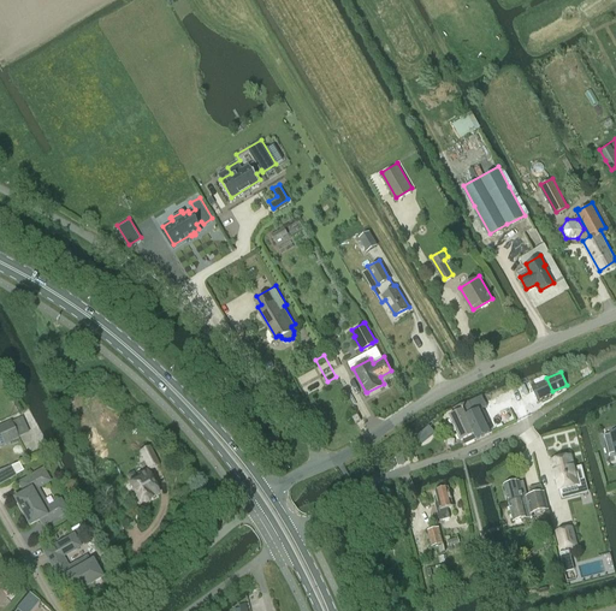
[(475,432),(477,435),(489,429),(478,407),(474,409),(468,398),(462,402),(475,432)]
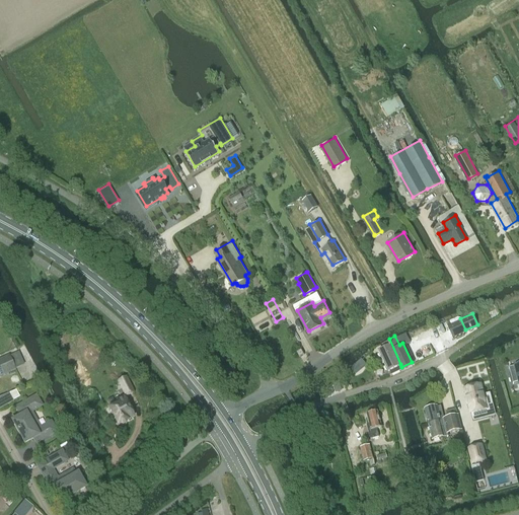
[(388,369),(390,373),(401,367),(400,364),(389,339),(384,341),(386,345),(377,349),(387,369),(388,369)]
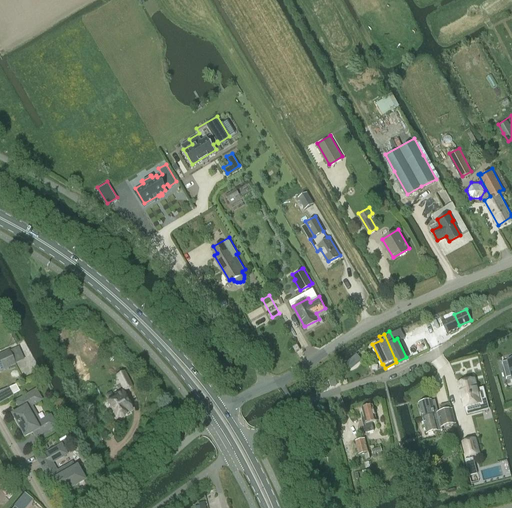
[(85,345),(87,351),(94,348),(91,342),(85,345)]
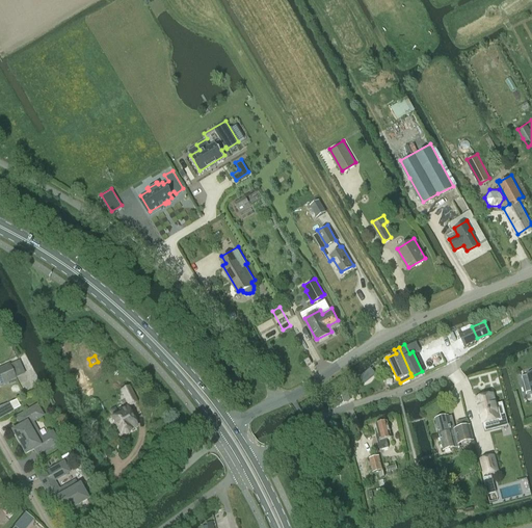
[(0,381),(15,376),(8,361),(0,364),(0,381)]
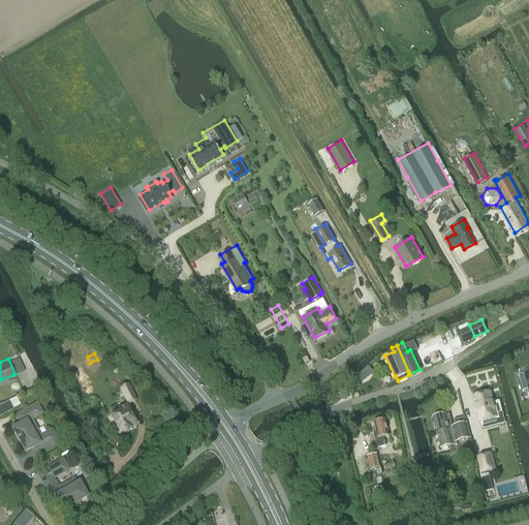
[(528,368),(519,371),(523,388),(528,387),(528,368)]
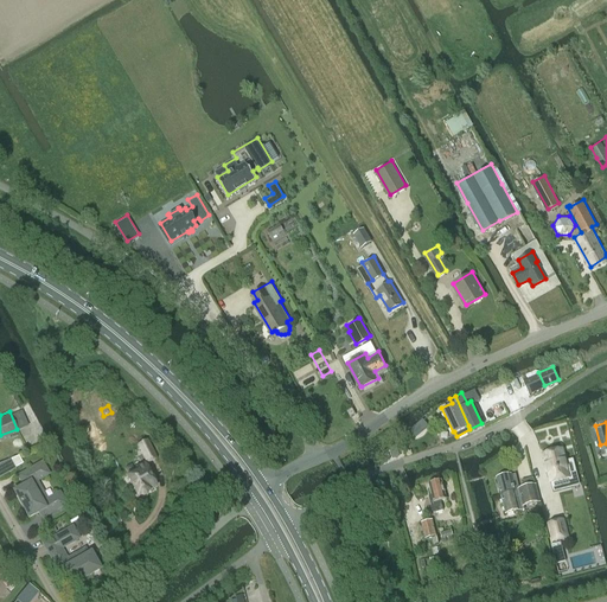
[(147,436),(139,441),(147,459),(157,455),(147,436)]
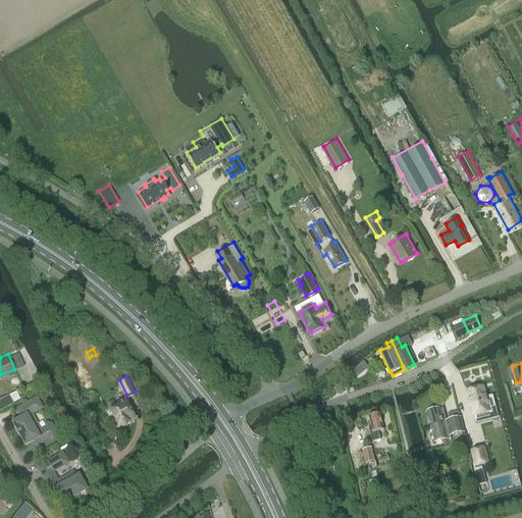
[(473,412),(489,408),(496,406),(492,393),(485,394),(483,383),(481,384),(479,383),(475,384),(474,385),(467,387),(473,412)]
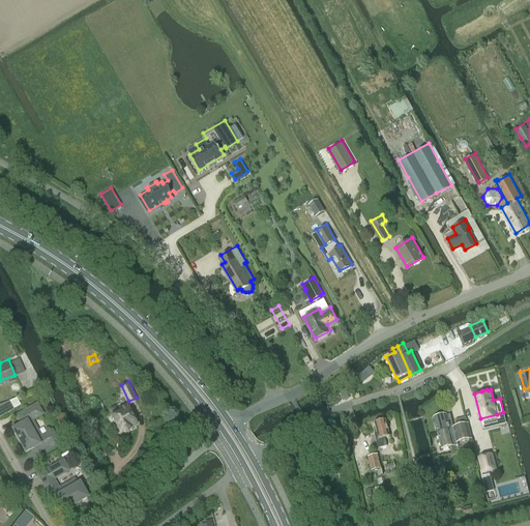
[(13,407),(9,399),(0,402),(0,406),(3,412),(13,407)]
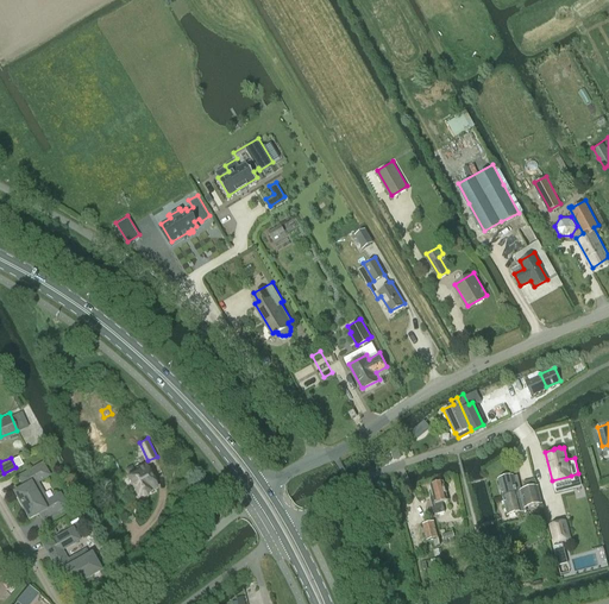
[(24,484),(13,490),(29,516),(44,508),(46,513),(66,502),(58,491),(46,498),(42,491),(36,479),(48,472),(42,461),(18,474),(24,484)]
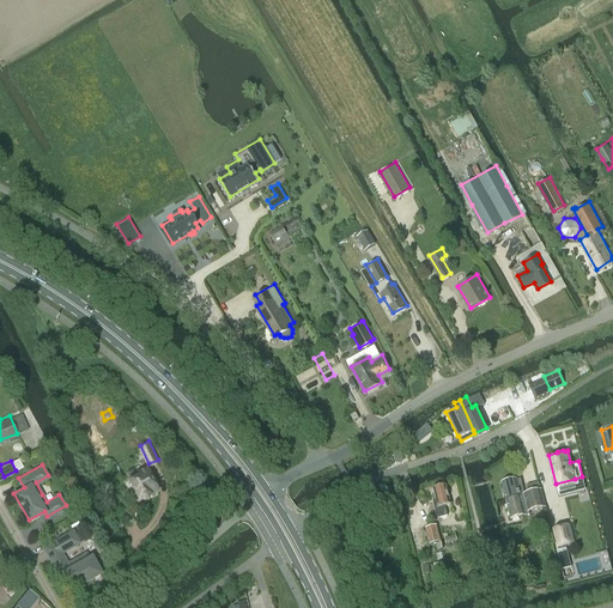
[(139,474),(128,479),(138,499),(141,498),(141,499),(146,497),(146,494),(150,493),(149,492),(157,487),(145,464),(137,469),(139,474)]
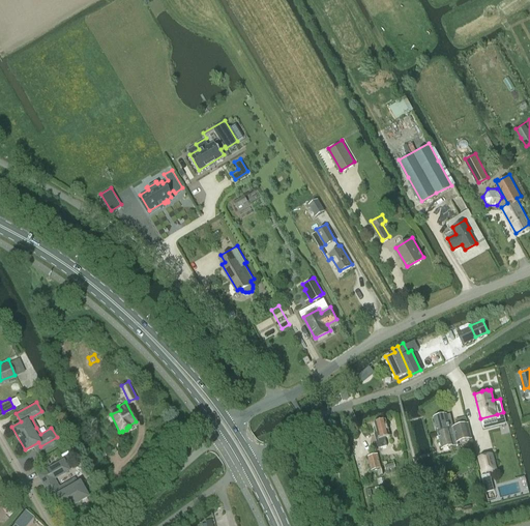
[(448,424),(452,422),(450,411),(446,412),(434,415),(438,432),(450,429),(448,424)]
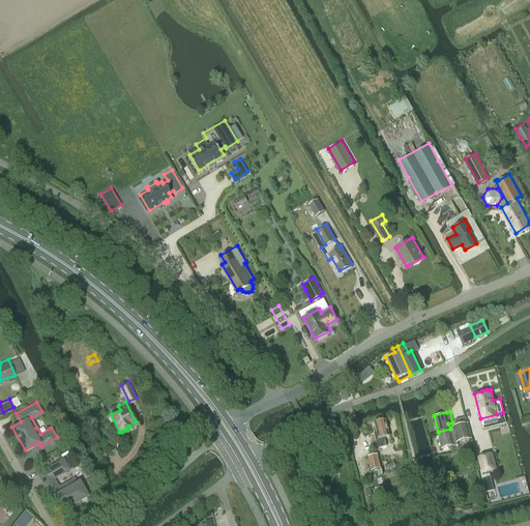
[(455,417),(457,424),(467,420),(466,414),(455,417)]
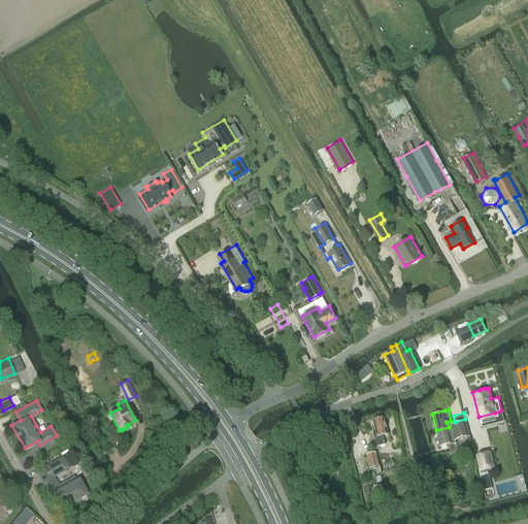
[(375,428),(372,429),(372,430),(376,444),(385,441),(383,433),(383,432),(388,431),(384,415),(372,418),(372,419),(375,428)]
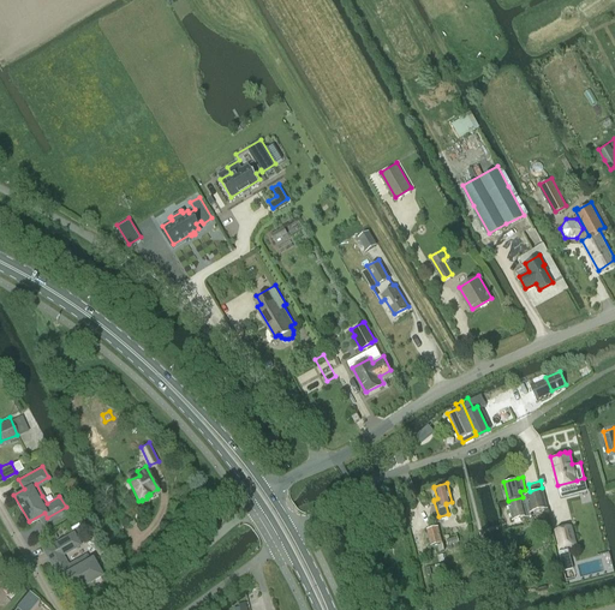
[(547,506),(542,488),(530,491),(526,492),(525,490),(520,491),(523,497),(508,501),(512,518),(531,513),(531,509),(547,506)]
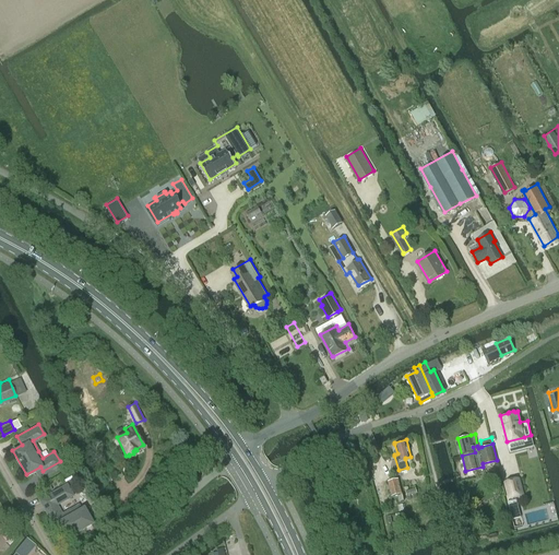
[(397,476),(388,479),(388,481),(391,494),(397,492),(397,493),(399,499),(403,498),(397,477),(397,476)]
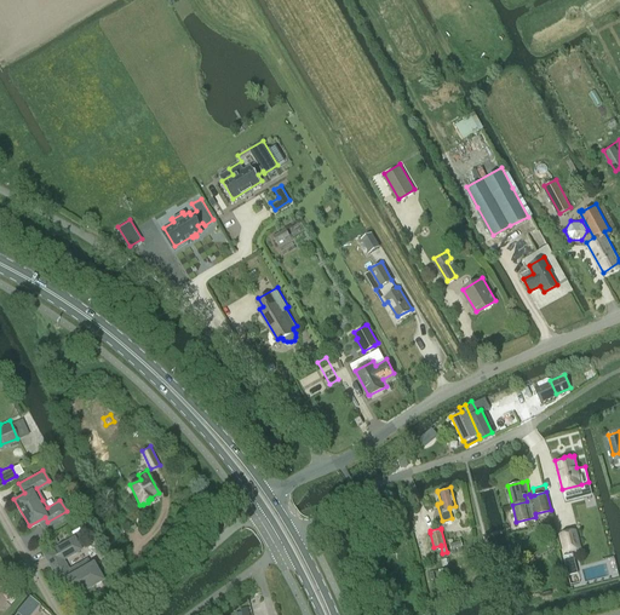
[(560,532),(564,550),(580,546),(575,528),(560,532)]
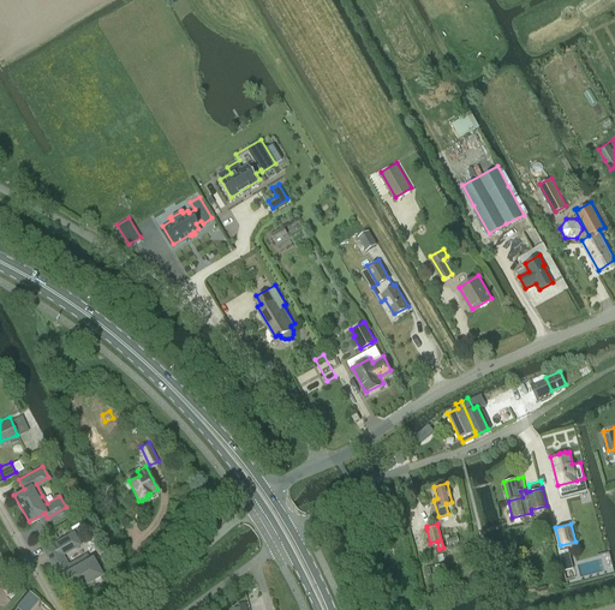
[(75,588),(100,573),(91,557),(78,564),(76,558),(67,563),(60,552),(78,542),(72,531),(51,544),(57,554),(49,557),(60,576),(65,573),(75,588)]
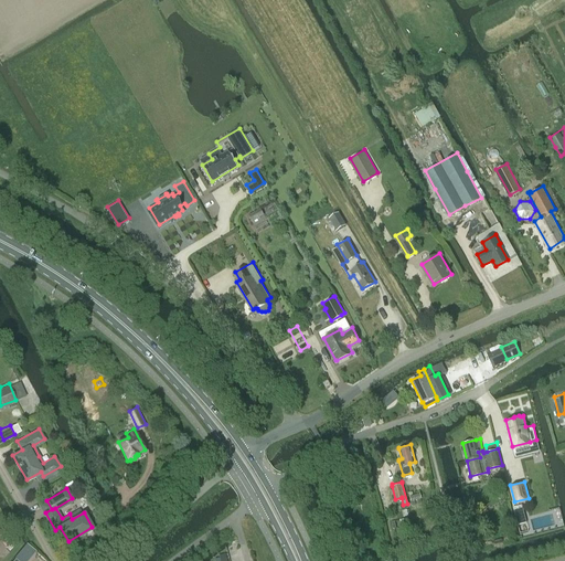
[(25,560),(35,549),(27,541),(14,556),(16,557),(21,560),(25,560)]
